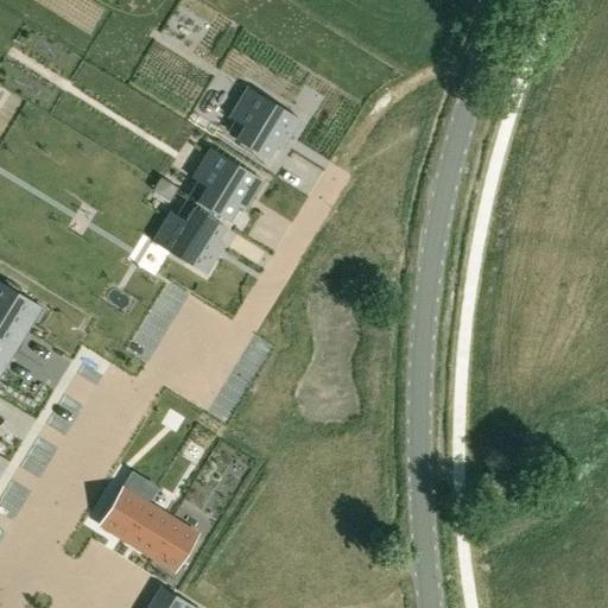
[(248,88),(229,116),(245,126),(235,141),(266,162),(276,146),(282,149),(299,120),(248,88)]
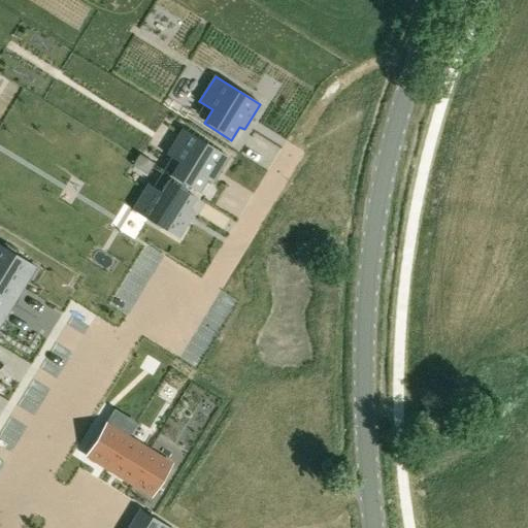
[(183,129),(166,155),(179,162),(171,175),(199,192),(206,179),(211,183),(228,157),(183,129)]
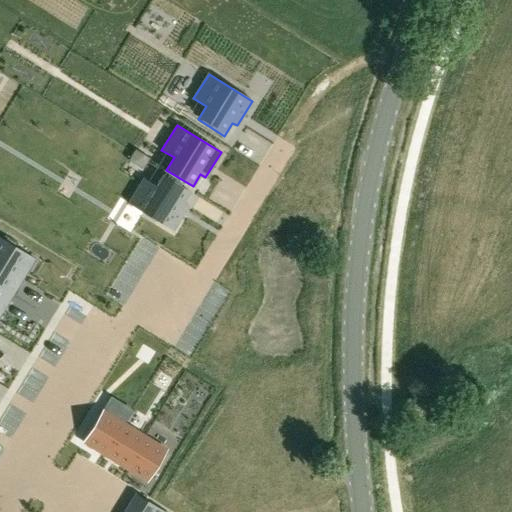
[(143,178),(128,202),(172,230),(188,206),(182,203),(189,192),(163,175),(156,187),(143,178)]
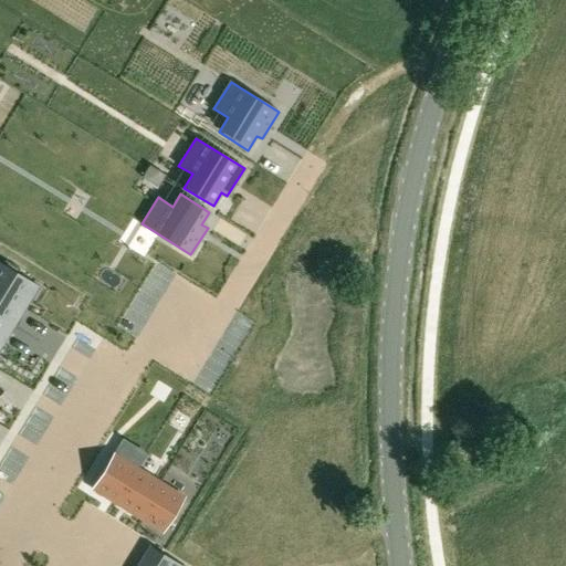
[(0,316),(14,325),(39,285),(0,262),(0,316)]
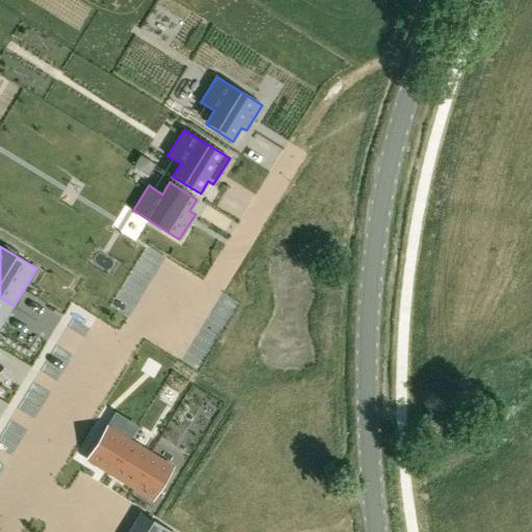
[(0,326),(14,306),(0,297),(0,326)]
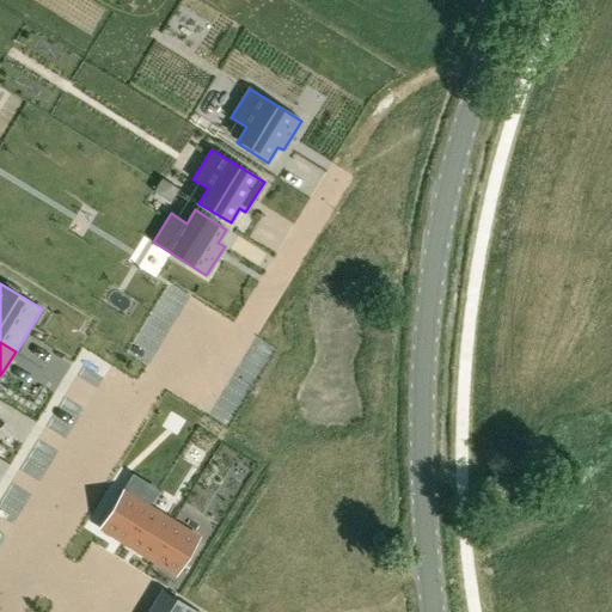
[(35,381),(37,427),(68,424),(65,379),(35,381)]
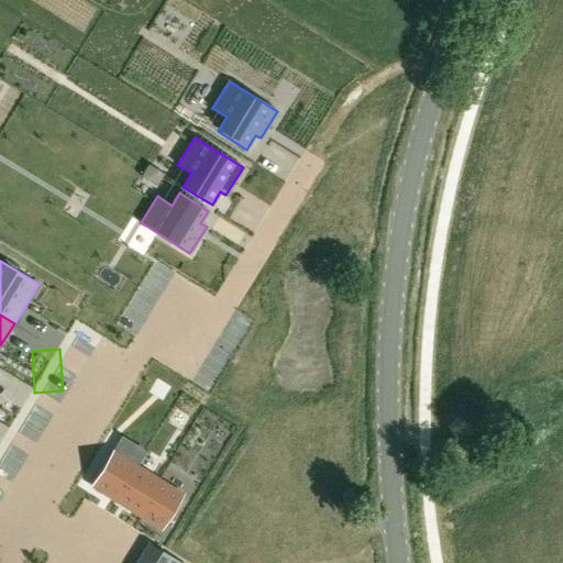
[(113,501),(135,465),(113,451),(90,487),(113,501)]
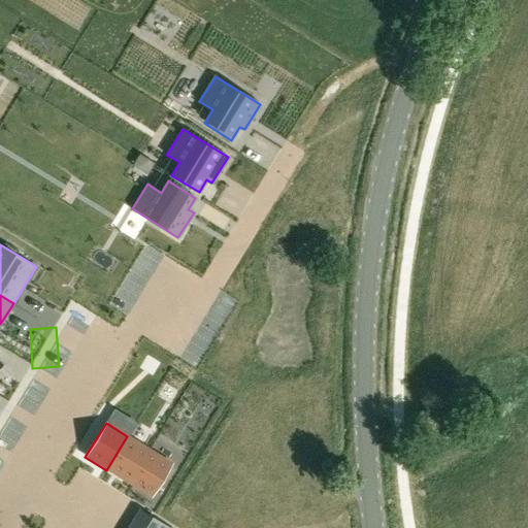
[(106,470),(128,484),(150,450),(127,436),(106,470)]
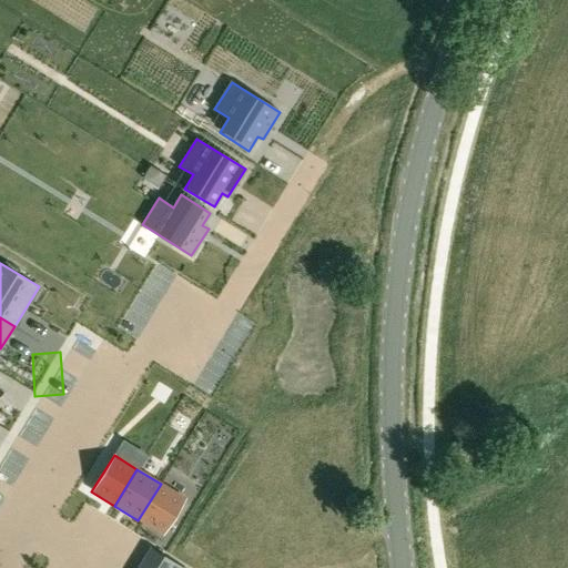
[(162,535),(184,498),(161,484),(138,520),(162,535)]
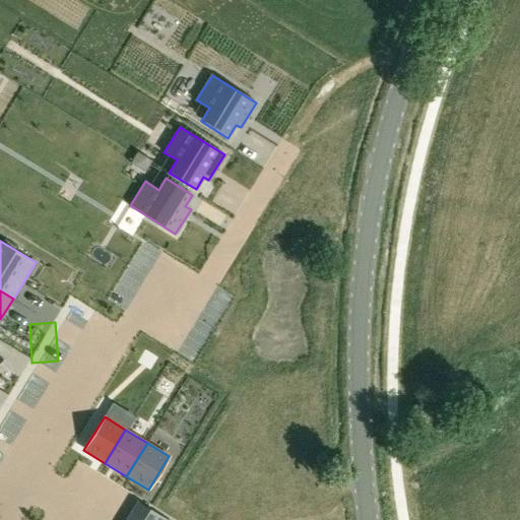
[(164,519),(138,505),(128,519),(164,519)]
